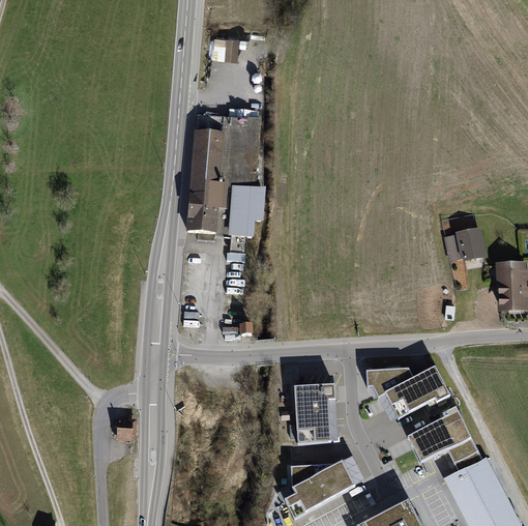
[(238,37),(226,36),(224,56),(237,57),(238,37)]
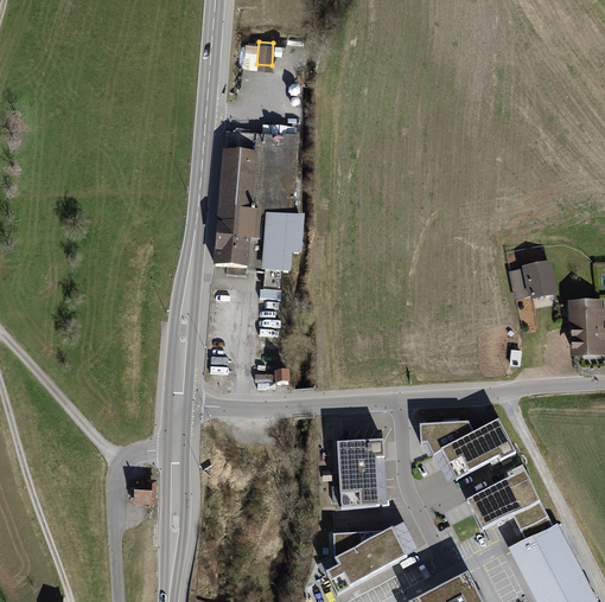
[(259,154),(223,152),(215,269),(250,271),(259,154)]
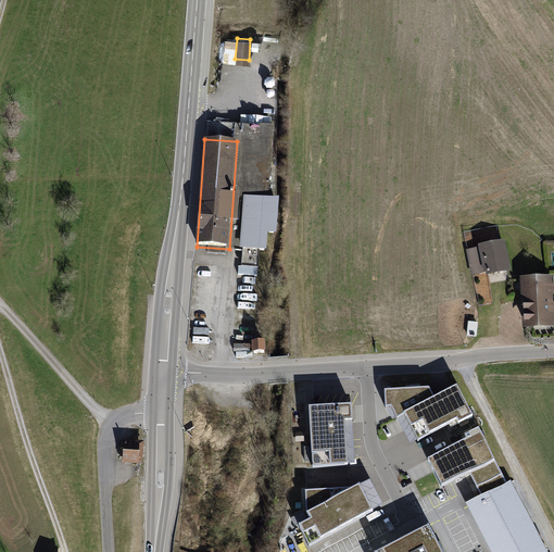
[(502,237),(475,242),(475,243),(463,247),(468,273),(480,270),(480,271),(483,270),(483,274),(508,268),(502,237)]
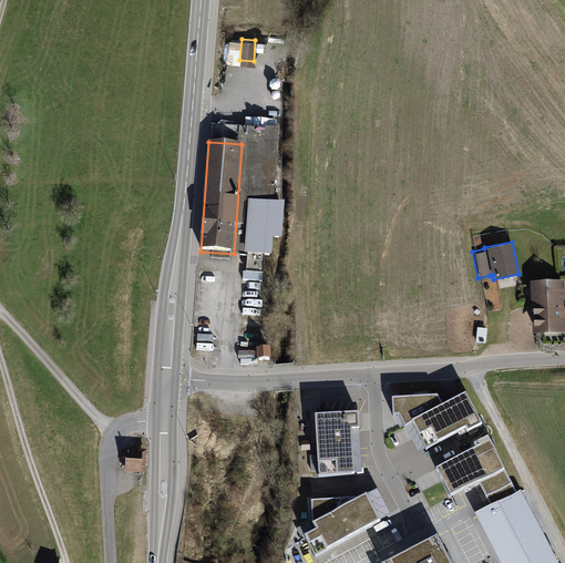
[(561,278),(527,280),(530,333),(563,330),(562,317),(564,316),(564,304),(562,305),(562,296),(564,296),(564,286),(561,286),(561,278)]
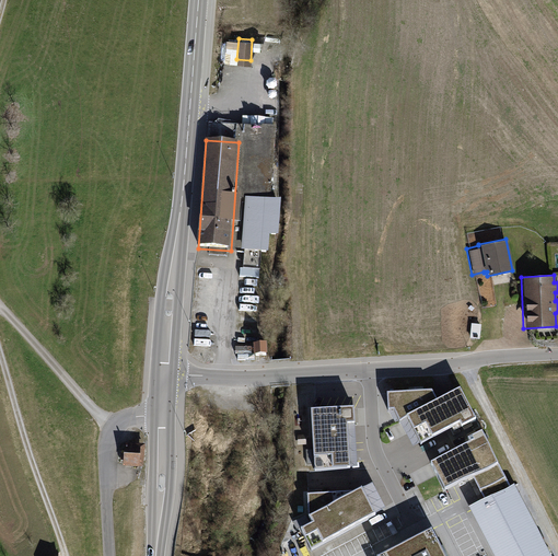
[(458,386),(436,398),(405,415),(418,439),(419,441),(430,435),(431,436),(451,425),(452,427),(460,423),(461,424),(474,417),(458,386)]
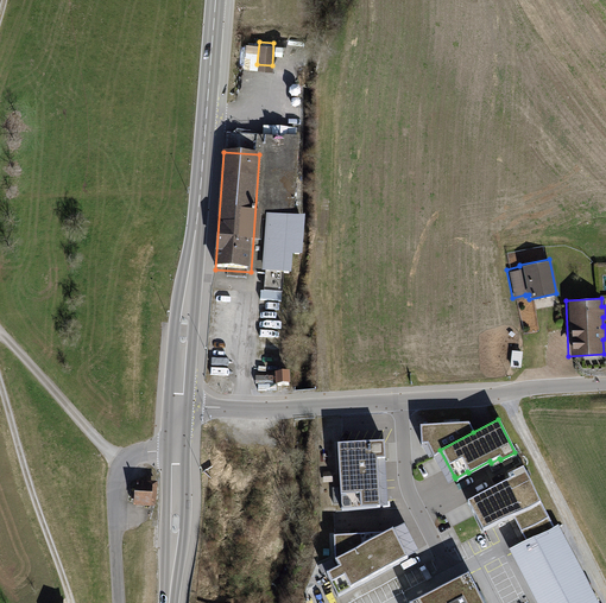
[(431,454),(440,450),(473,432),(467,420),(418,423),(420,442),(425,442),(431,452),(431,454)]
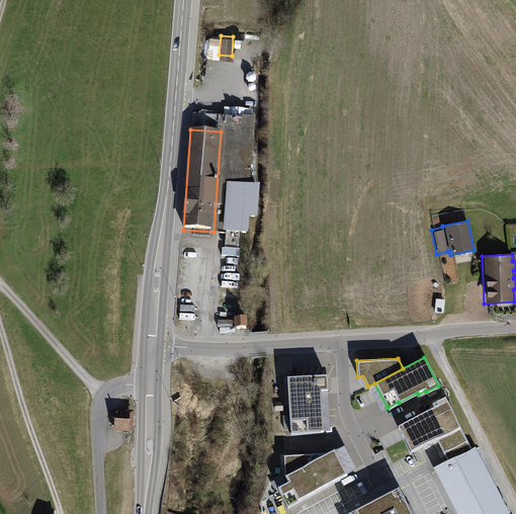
[(326,374),(285,376),(288,432),(306,431),(306,432),(322,432),(320,390),(327,390),(326,374)]
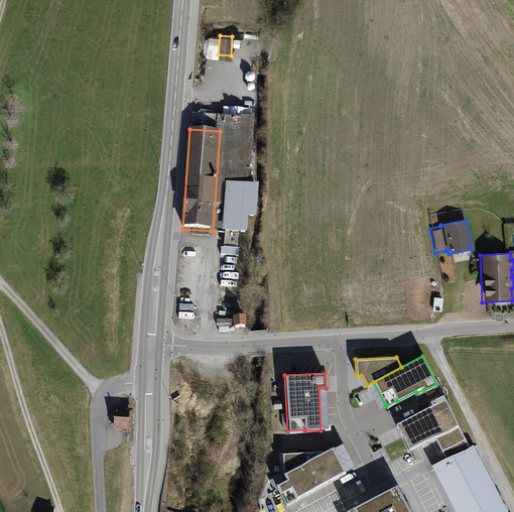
[(361,375),(356,375),(362,386),(366,384),(361,375)]
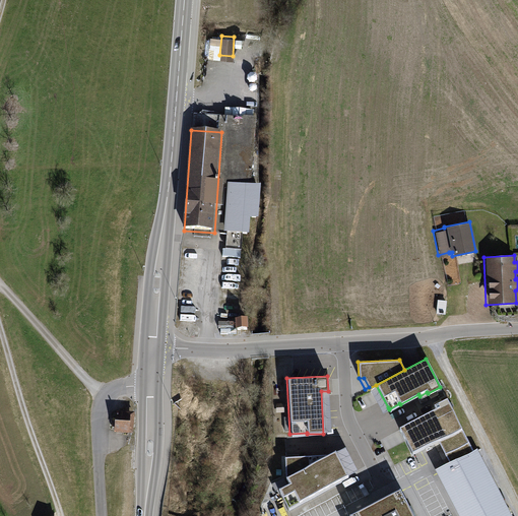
[(376,385),(369,388),(381,411),(388,407),(376,385)]
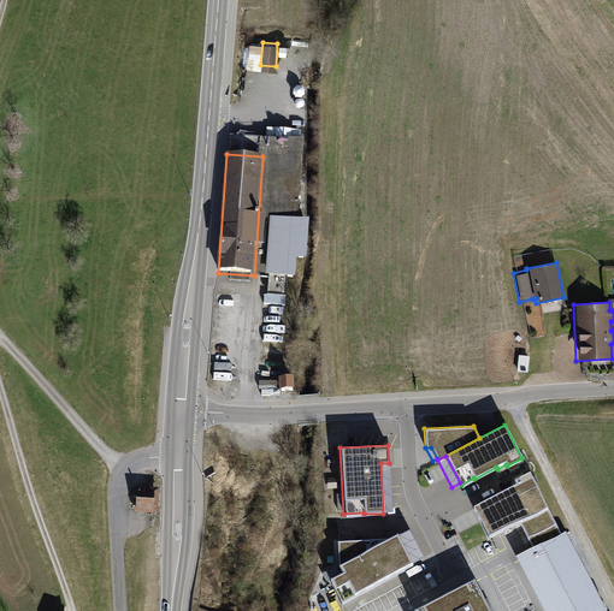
[(389,463),(381,463),(383,514),(391,512),(389,463)]
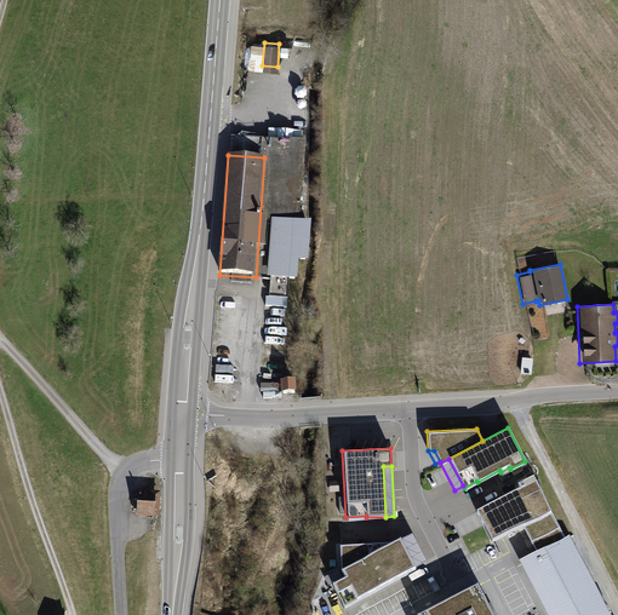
[(519,486),(475,509),(491,538),(521,522),(549,507),(532,475),(516,482),(519,486)]
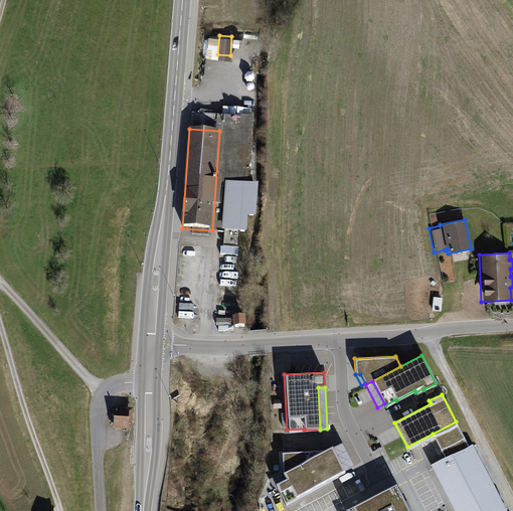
[(469,445),(456,421),(433,434),(445,458),(469,445)]
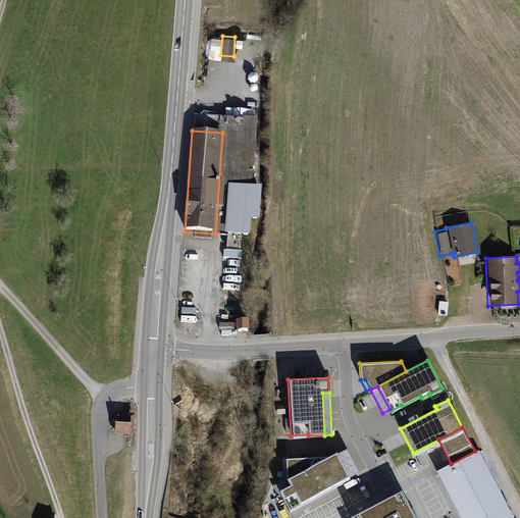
[(346,447),(335,452),(348,476),(358,471),(346,447)]
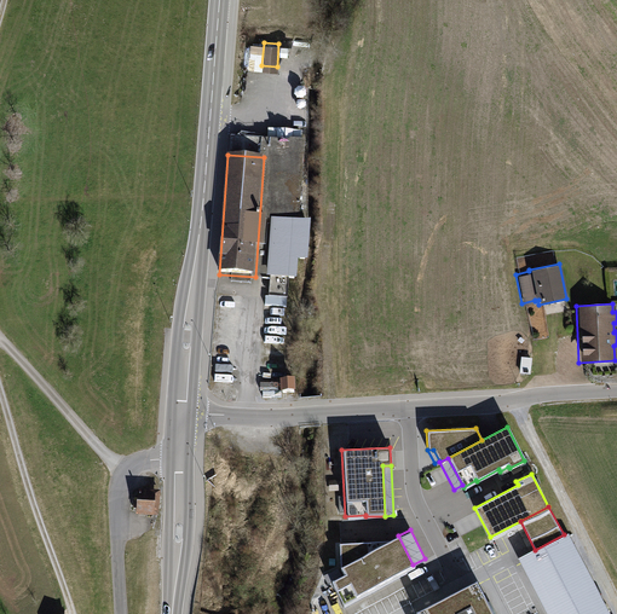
[(610,613),(568,533),(564,534),(535,550),(517,559),(546,613),(610,613)]
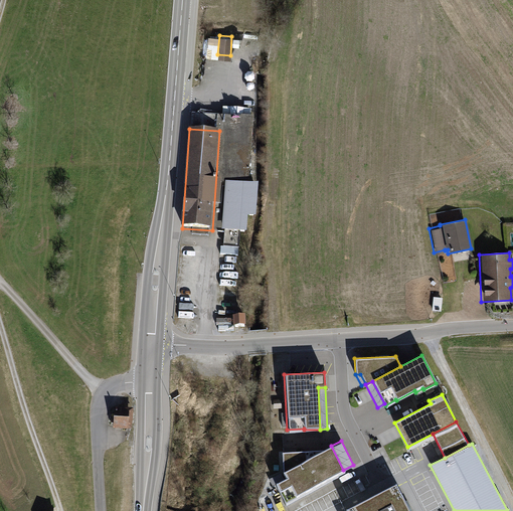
[(331,446),(325,449),(281,452),(282,471),(286,477),(275,483),(285,501),(343,470),(331,446)]
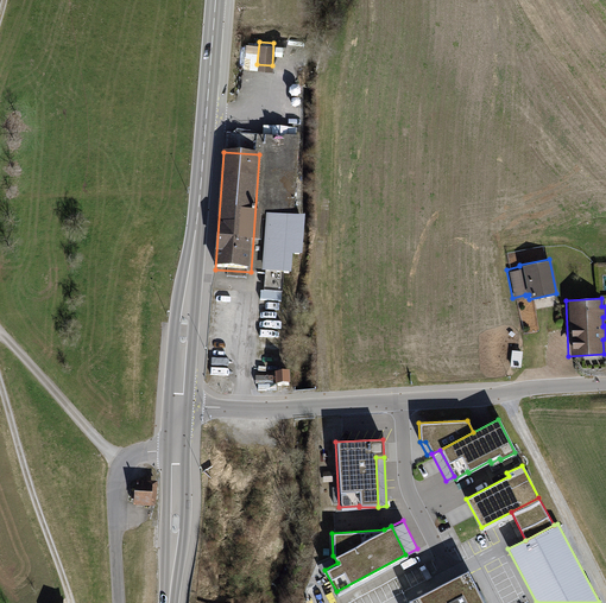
[(484,602),(467,570),(408,602),(484,602)]
